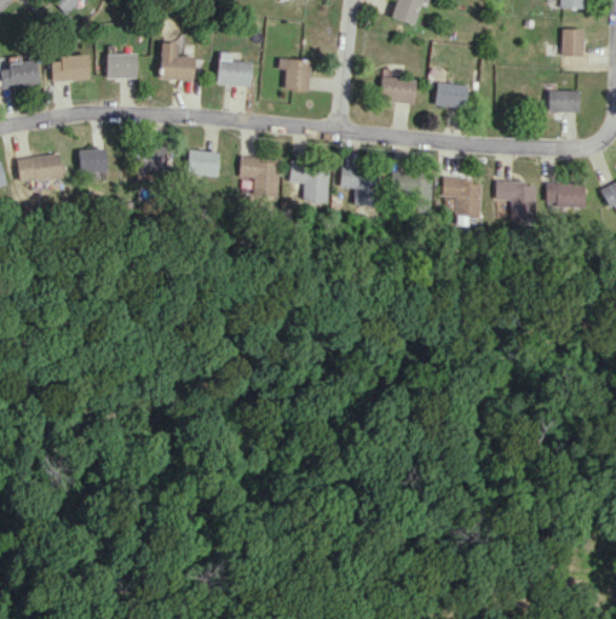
[(80,0),(51,0),(67,15),(80,0)]
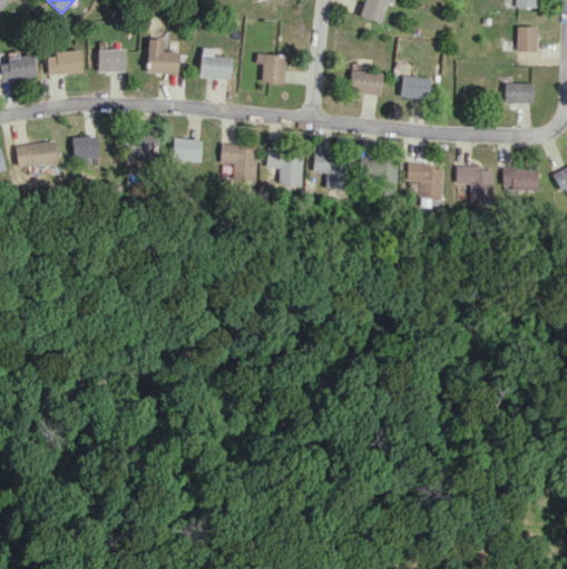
[(382,23),(390,0),(367,0),(361,17),(382,23)]
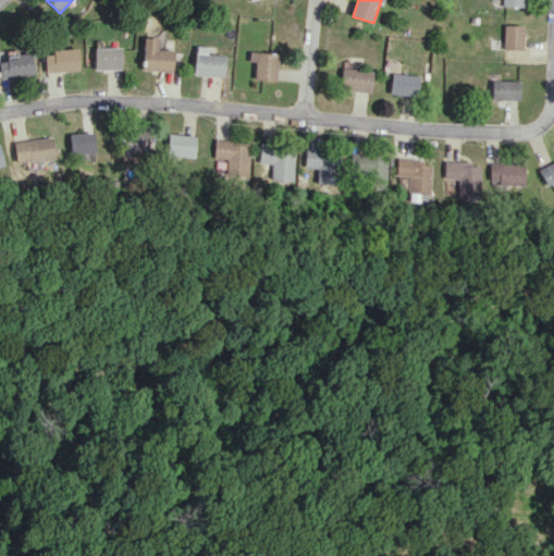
[(505,50),(525,51),(526,26),(506,26),(505,50)]
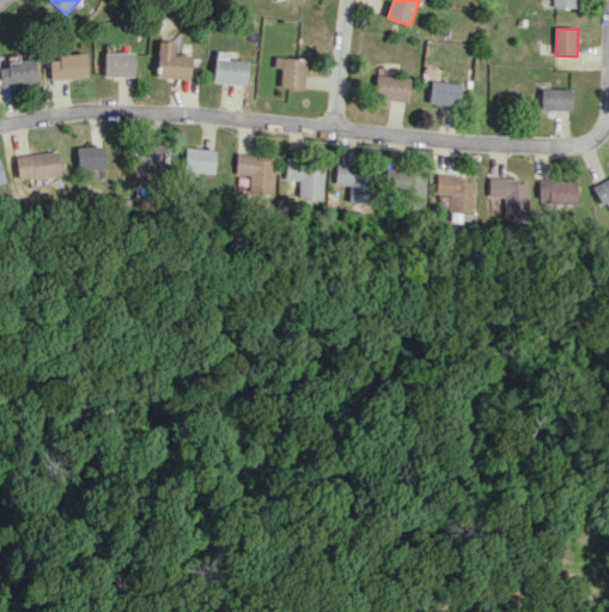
[(195,55),(177,55),(178,43),(162,42),(160,78),(194,79),(195,55)]
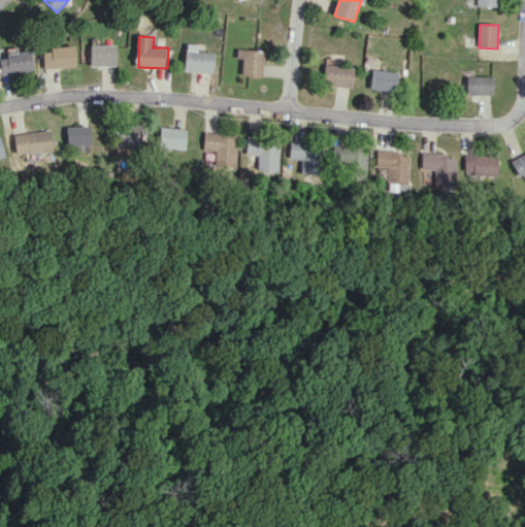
[(119,66),(118,45),(92,46),(93,67),(119,66)]
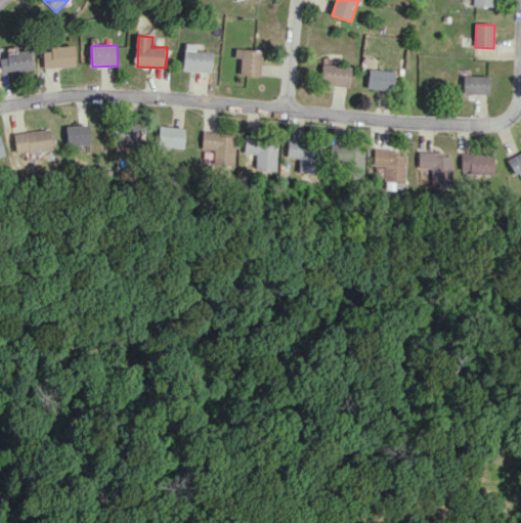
[(43,48),(44,69),(77,68),(76,47),(43,48)]
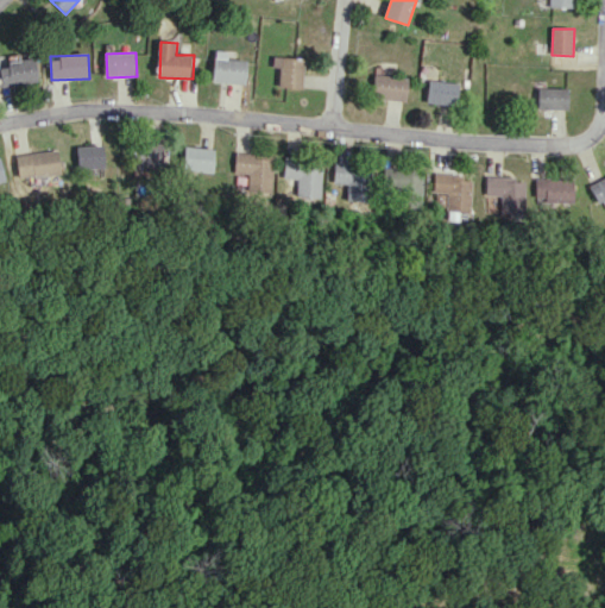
[(306,89),(308,60),(278,57),(277,68),(284,68),(282,87),(306,89)]
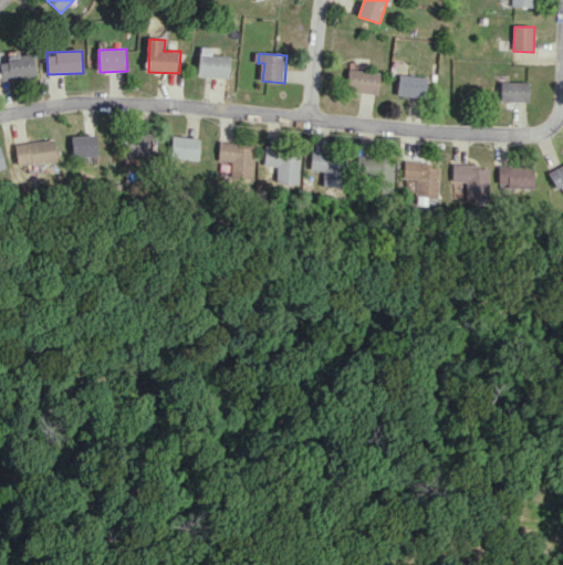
[(201,77),(231,79),(232,56),(201,55),(201,77)]
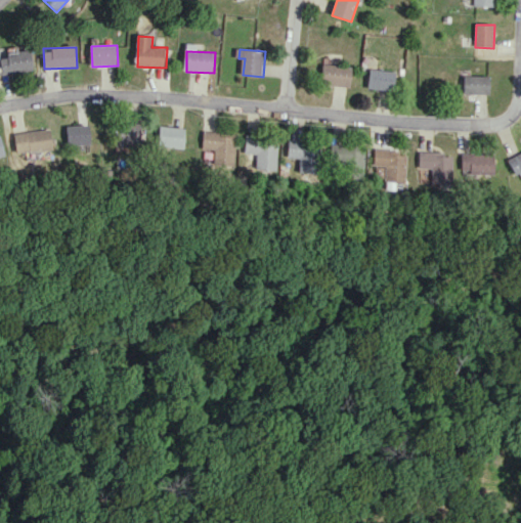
[(0,68),(0,74),(33,73),(32,52),(0,52),(0,68)]
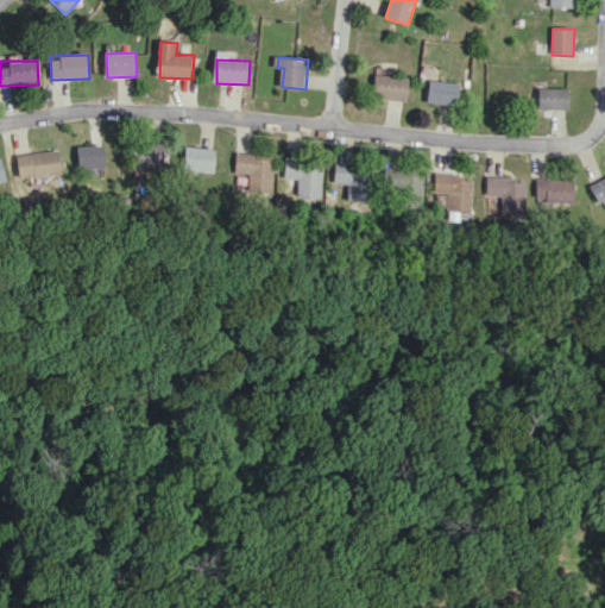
[(410,77),(377,76),(376,100),(409,101),(410,77)]
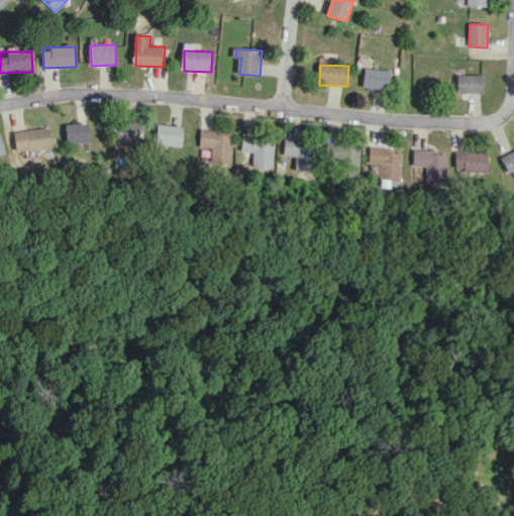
[(391,71),(366,70),(365,88),(390,89),(391,71)]
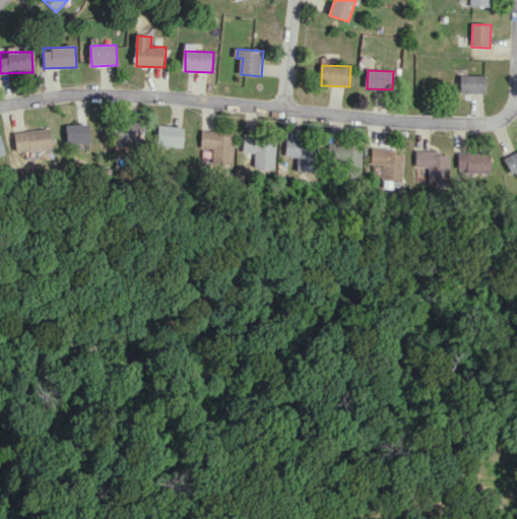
[(487,94),(488,76),(462,75),(461,93),(487,94)]
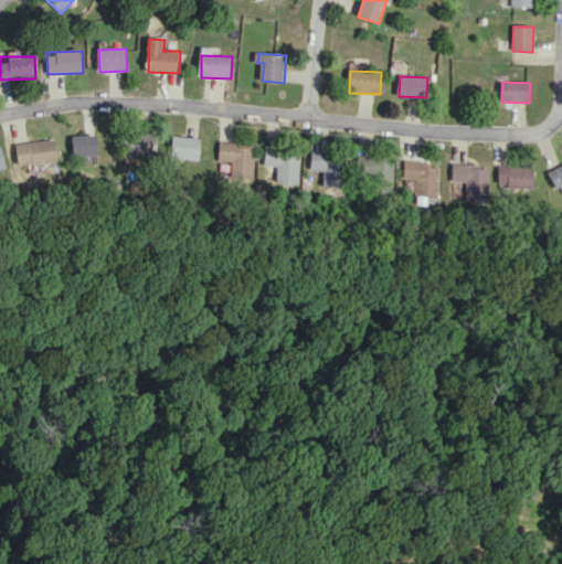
[(152,135),(123,134),(123,157),(152,157),(152,135)]
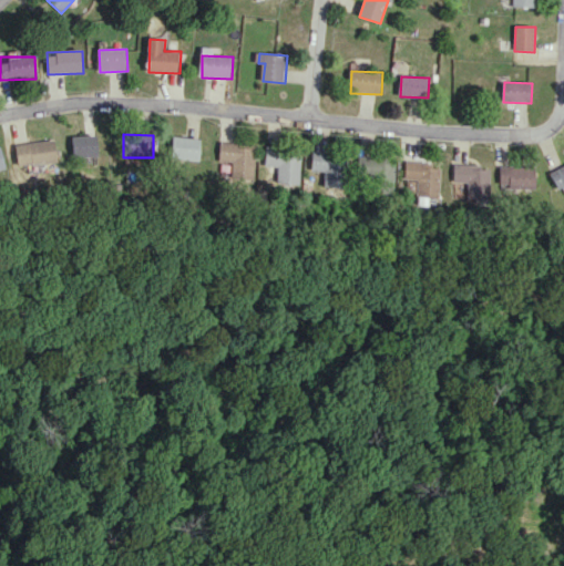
[(99,156),(98,136),(73,136),(73,157),(99,156)]
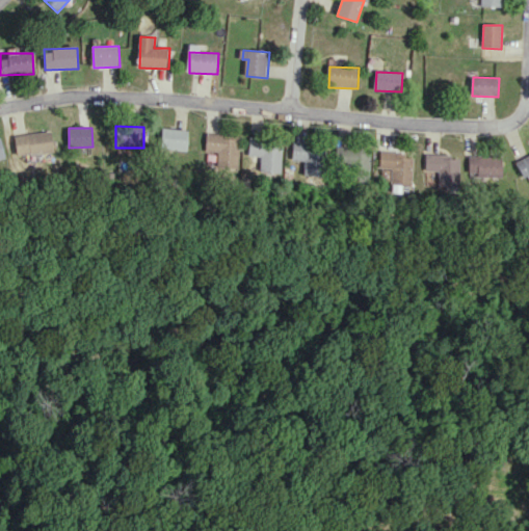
[(188,130),(162,129),(161,150),(187,151),(188,130)]
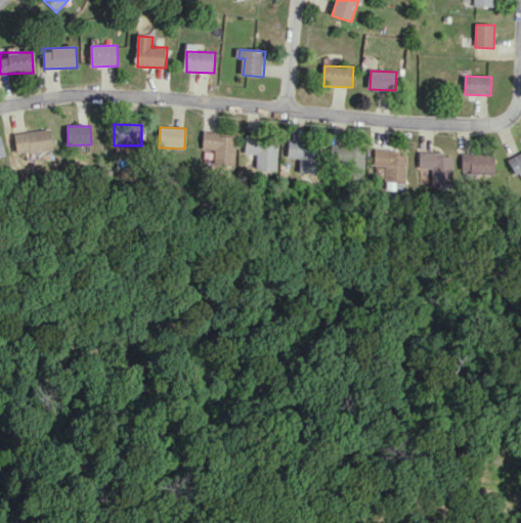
[(53,150),(51,129),(15,133),(17,155),(26,154),(27,162),(41,160),(40,151),(53,150)]
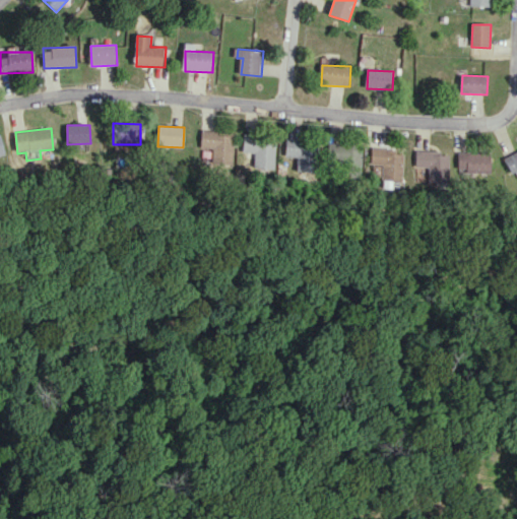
[(233,166),(234,132),(202,131),(201,148),(212,149),(212,165),(233,166)]
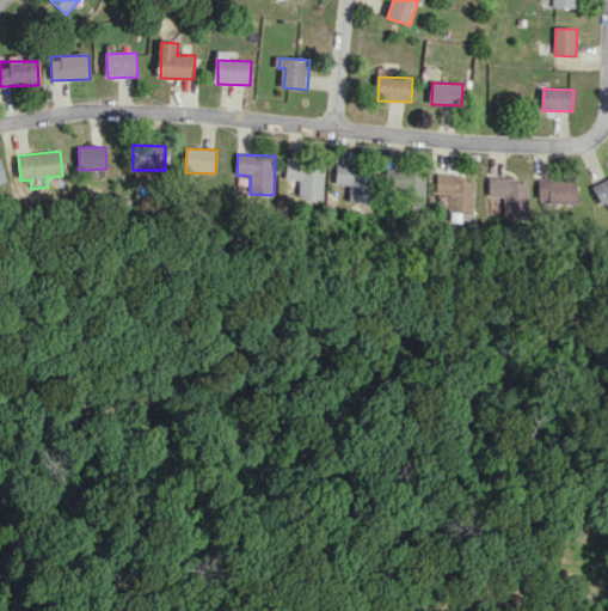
[(300,182),(299,197),(321,200),(326,163),(288,159),(286,179),(300,182)]
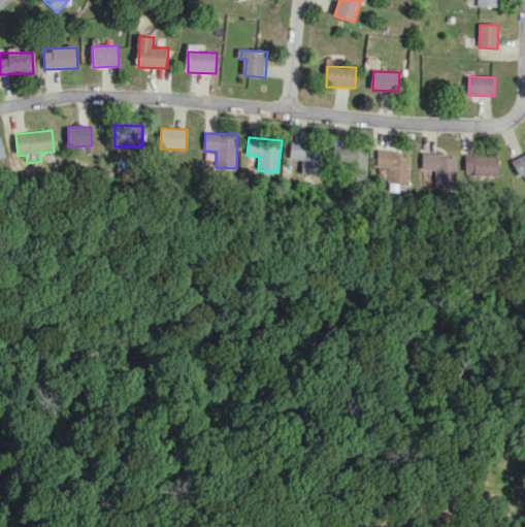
[(301,174),(322,175),(323,144),(292,143),(291,160),(302,160),(301,174)]
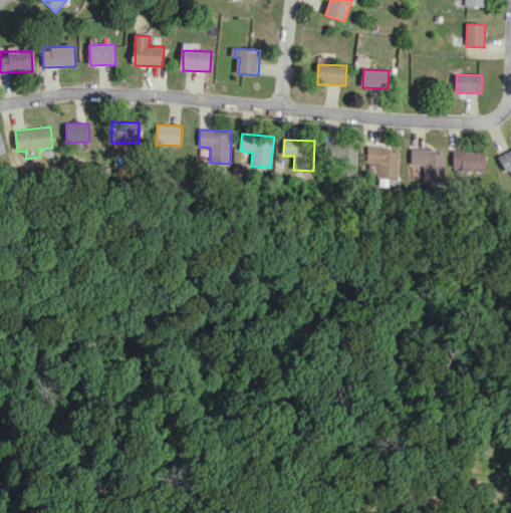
[(358,145),(325,144),(324,161),(343,161),(342,177),(356,178),(358,145)]
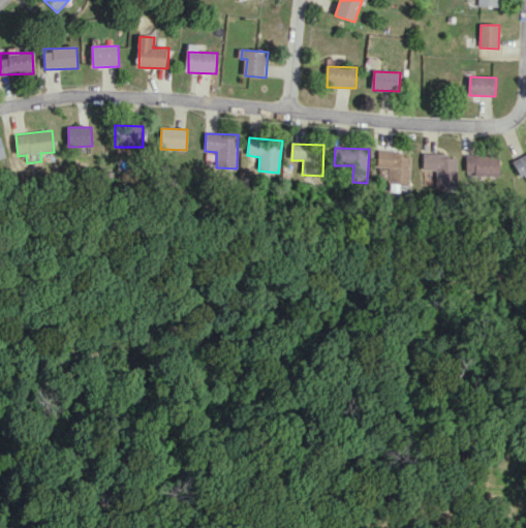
[(408,185),(412,155),(379,151),(378,166),(391,167),(389,183),(408,185)]
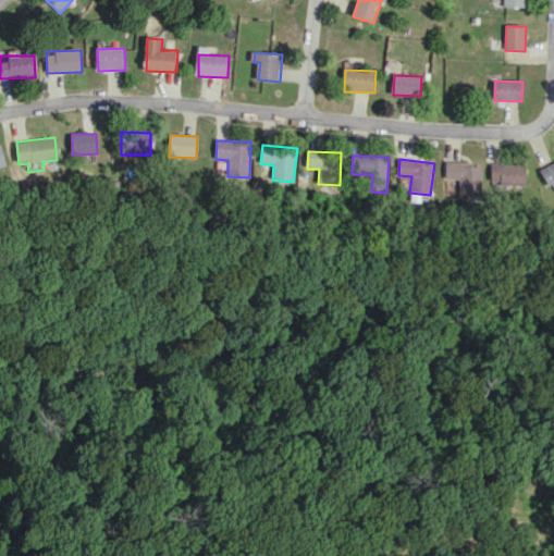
[(548,188),(553,186),(553,162),(540,169),(548,188)]
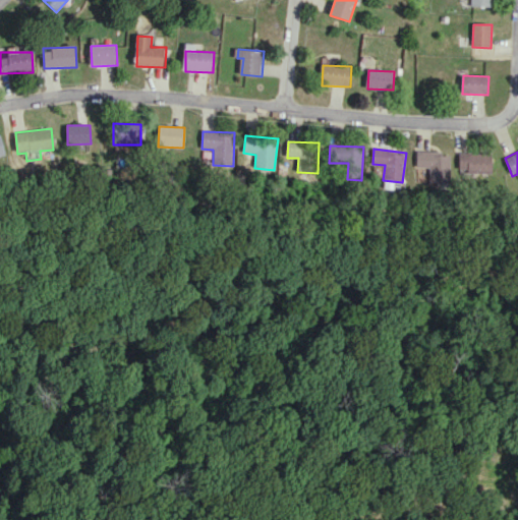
[(417,168),(429,168),(429,183),(450,184),(451,154),(418,153),(417,168)]
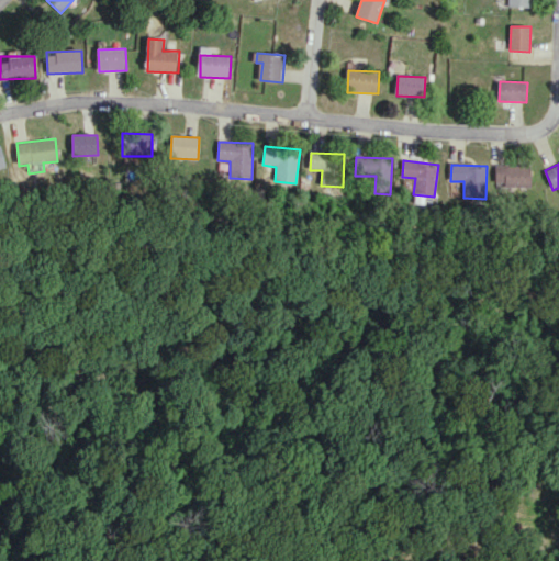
[(532,189),(530,166),(496,167),(498,189),(532,189)]
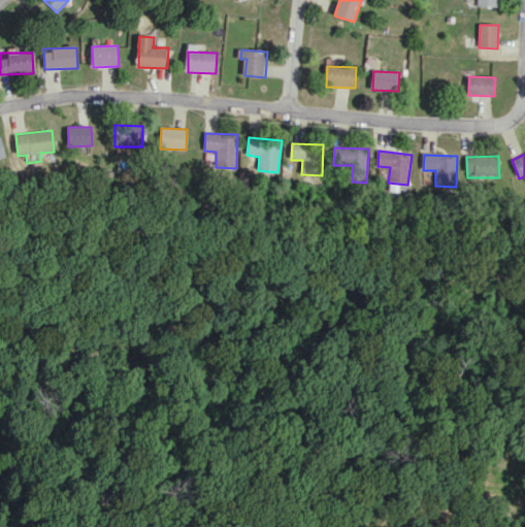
All buildings are outlined.
